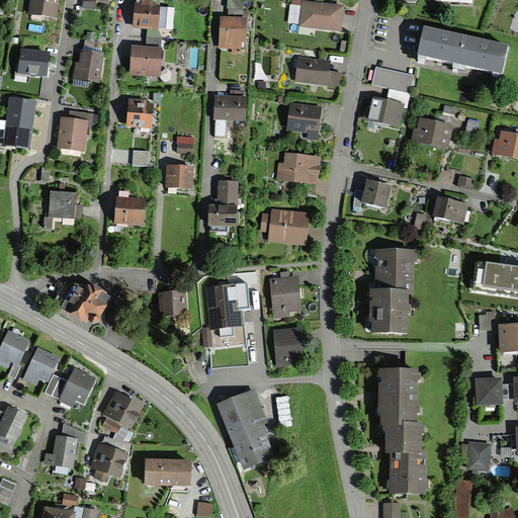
[(29,0),(27,13),(57,19),(61,0),(29,0)]
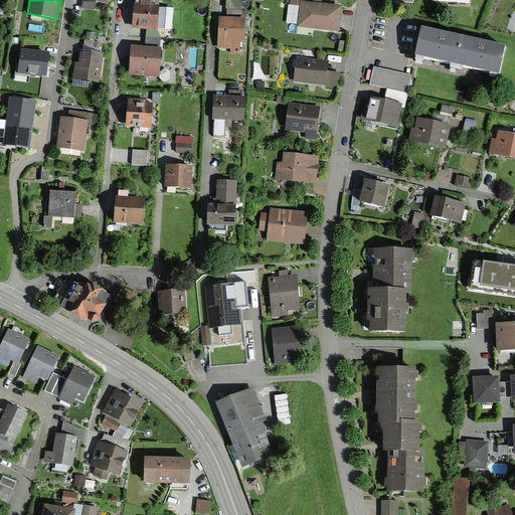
[(108,3),(108,0),(82,0),(81,7),(96,9),(97,1),(108,3)]
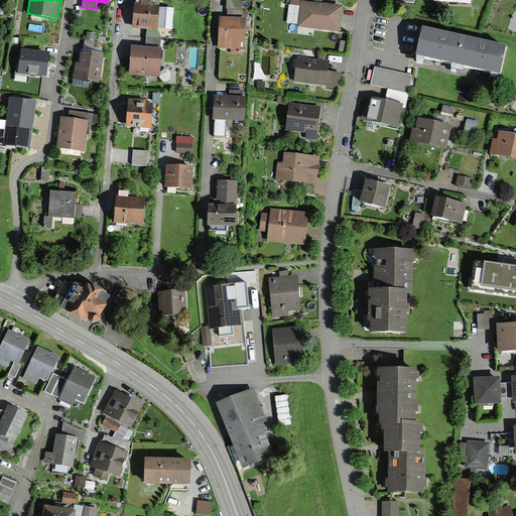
[(141,0),(141,3),(135,3),(133,28),(157,30),(158,27),(159,7),(159,4),(153,4),(153,0),(148,0),(141,0)]
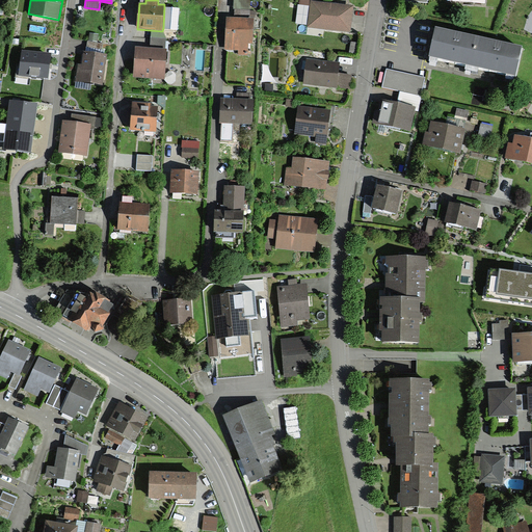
[(250,0),(234,0),(234,9),(249,10),(250,0)]
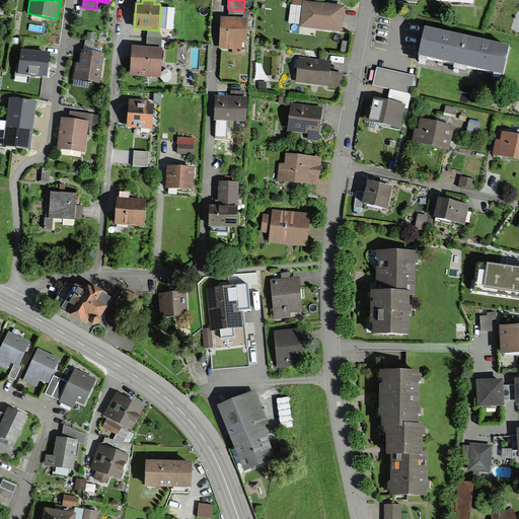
[(299,26),(342,32),(345,6),(304,0),(303,0),(291,0),(291,5),(302,6),(299,26)]
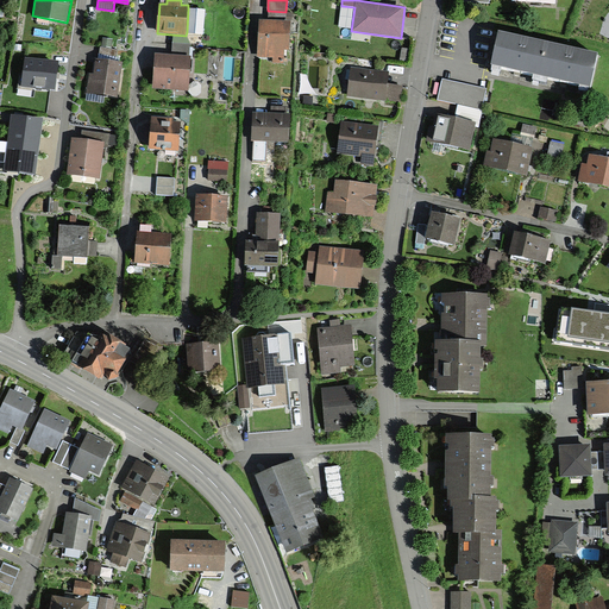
[(205,10),(188,8),(187,32),(203,33),(205,10)]
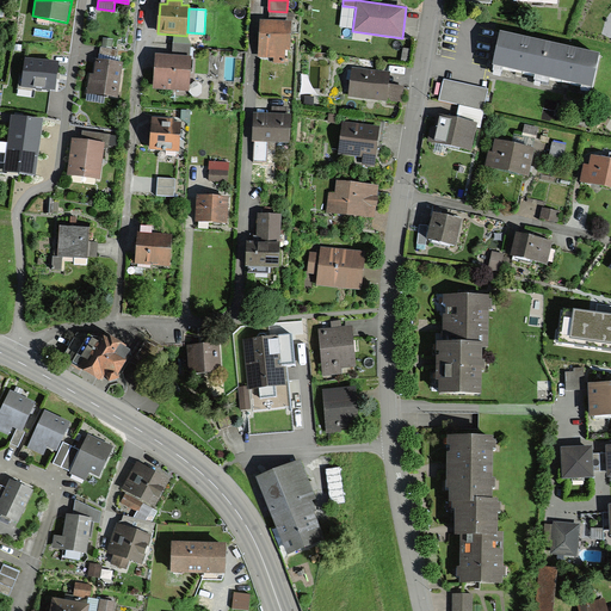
[(269,11),(267,19),(292,22),(294,12),(287,12),(269,11)]
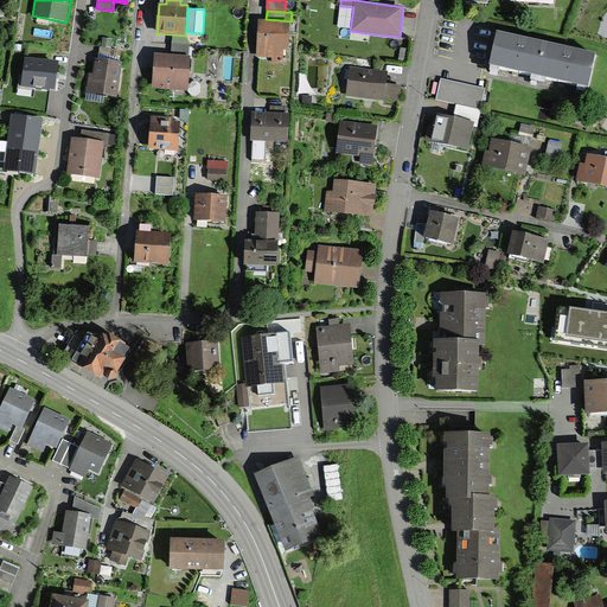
[(289,51),(291,21),(266,19),(259,19),(256,57),(270,58),(270,62),(285,63),(285,51),(289,51)]
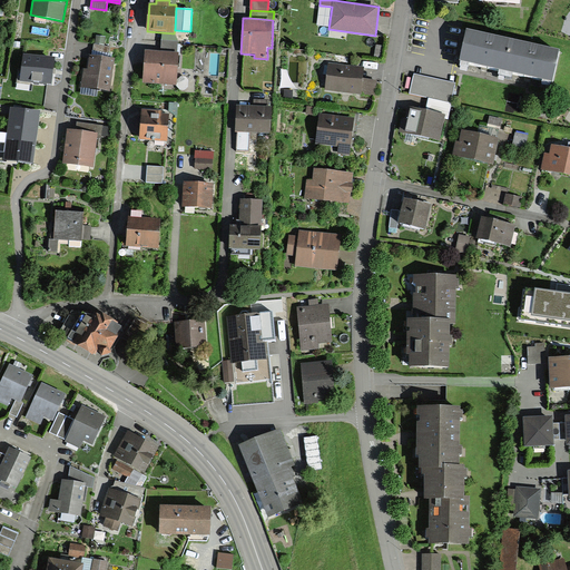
[(557,51),(465,30),(459,61),(550,81),(557,51)]
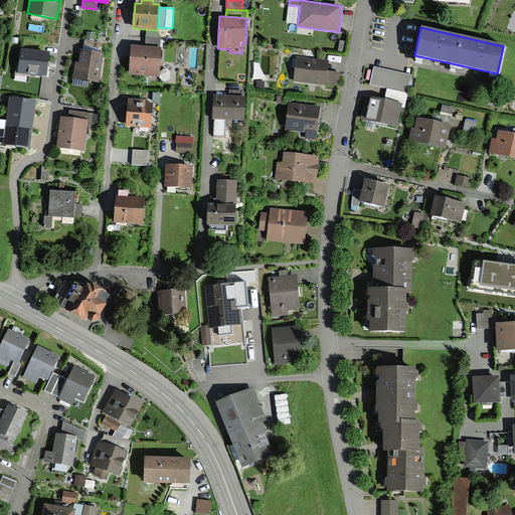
[(88,31),(87,39),(95,40),(96,33),(88,31)]
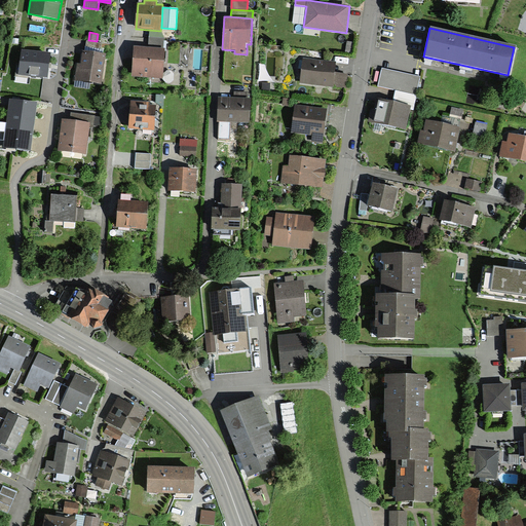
[(149,47),(135,46),(133,75),(163,78),(165,48),(162,47),(163,38),(149,37),(149,47)]
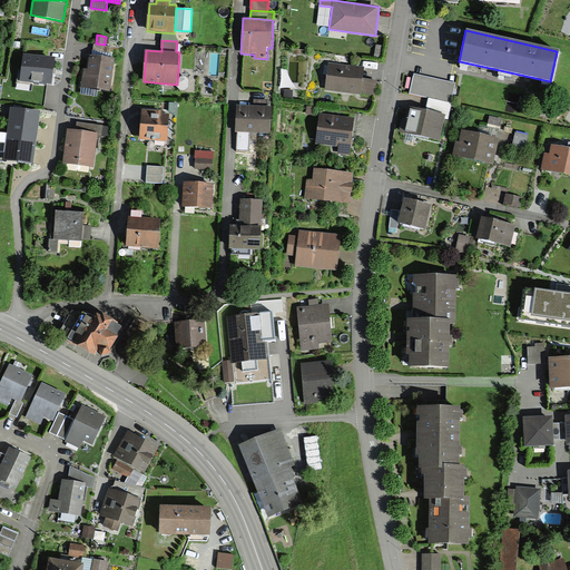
[(109,91),(115,58),(108,57),(109,47),(94,43),(91,53),(89,53),(87,68),(84,68),(80,87),(109,91)]
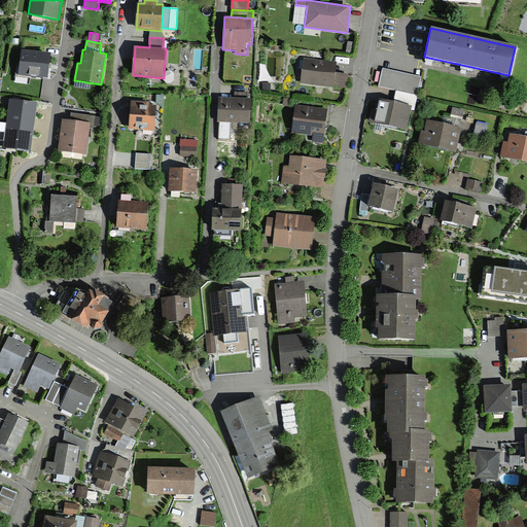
[(196,50),(197,71),(205,70),(204,50),(196,50)]
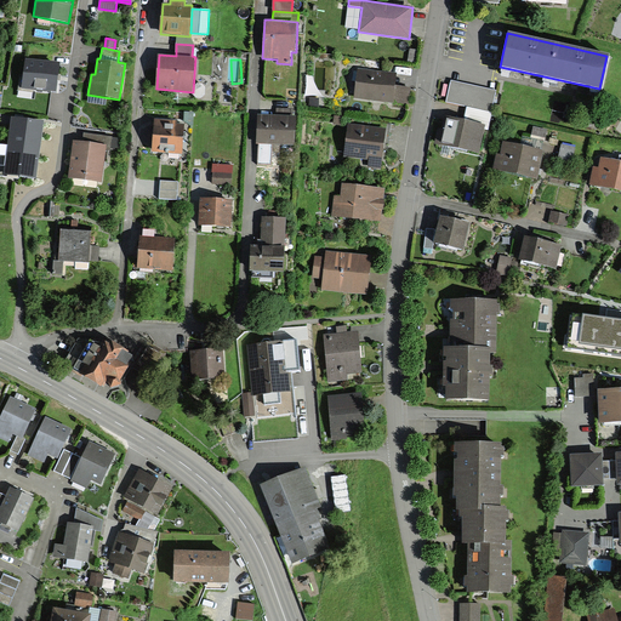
[(58,66),(27,62),(24,87),(55,91),(58,66)]
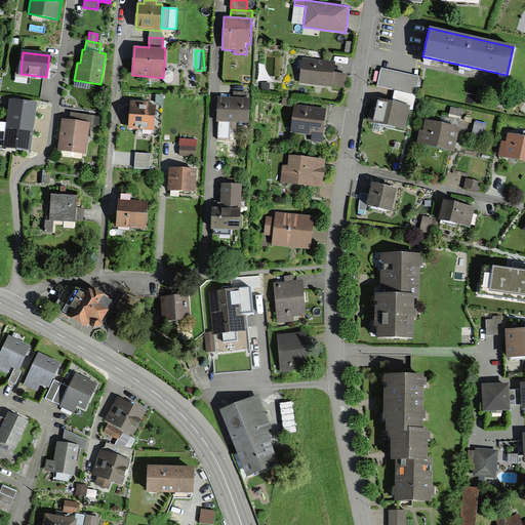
[(301,57),(298,84),(344,89),(346,72),(335,71),(336,62),(301,57)]
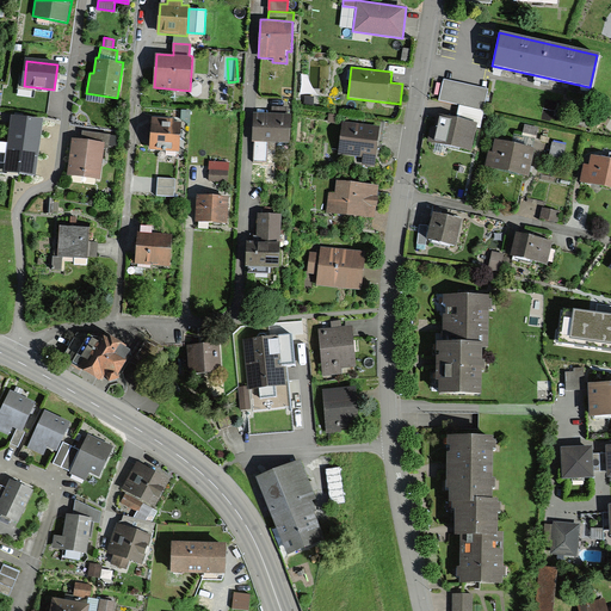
[(460,105),(483,111),(489,88),(444,79),(439,100),(460,105)]
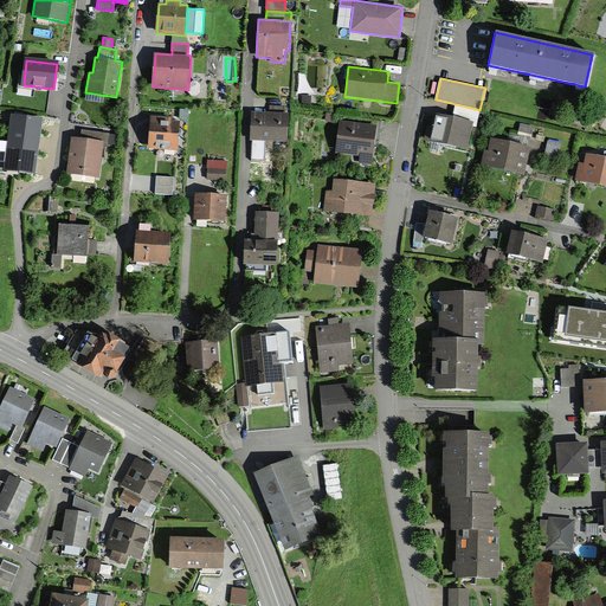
[(426,141),(466,149),(472,126),(476,127),(479,110),(456,104),(453,116),(433,113),(426,141)]
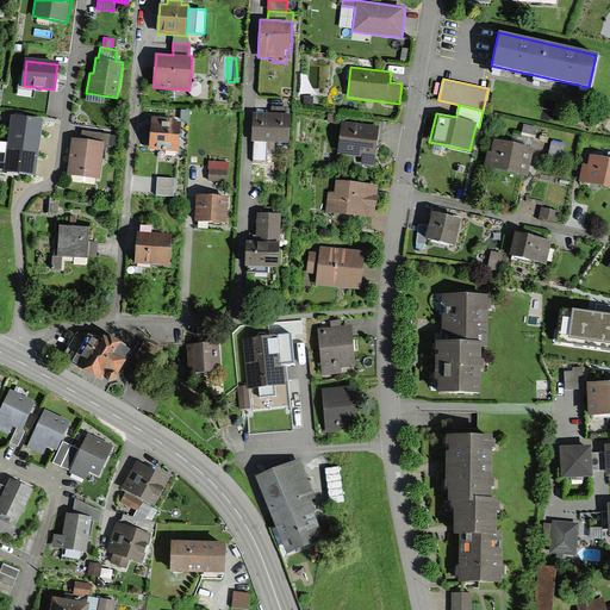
[(288,142),(291,113),(253,111),(251,139),(254,139),(253,162),(265,162),(266,141),(288,142)]
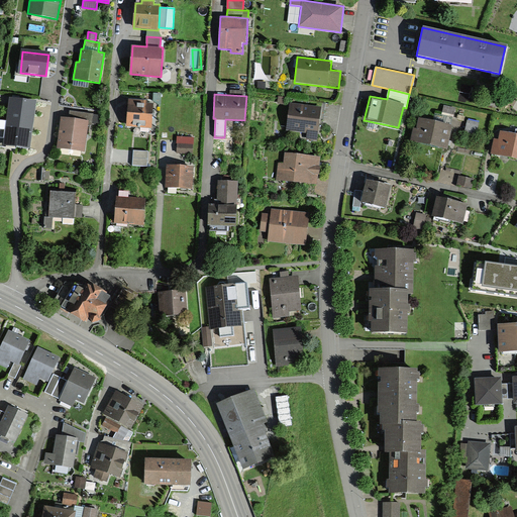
[(146,99),(129,98),(127,126),(150,127),(152,103),(146,103),(146,99)]
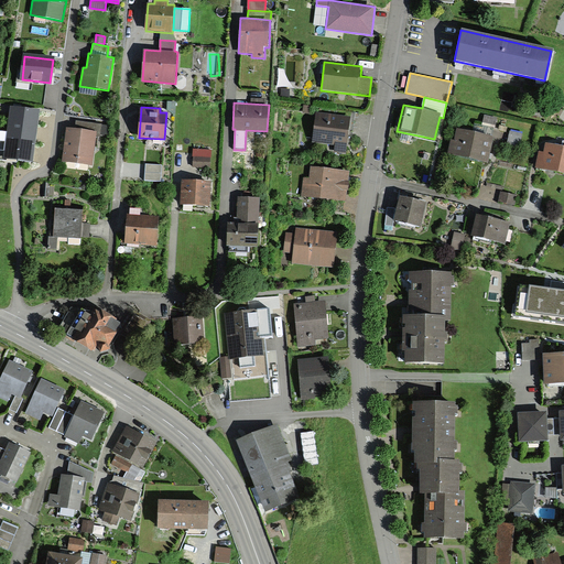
[(7,158),(31,161),(38,112),(13,109),(7,158)]
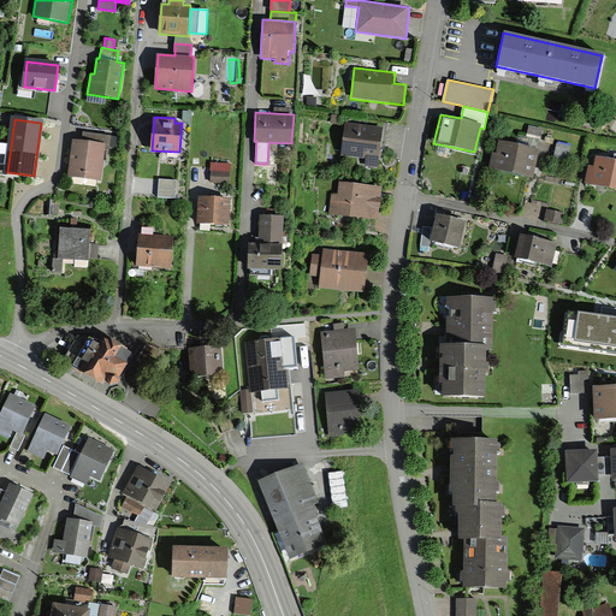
[(383,125),(345,120),(341,155),(365,159),(363,165),(378,167),(383,125)]
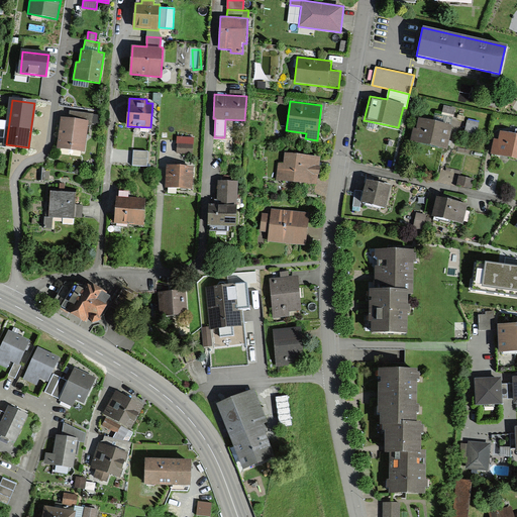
[(454,108),(444,105),(442,114),(452,116),(454,108)]
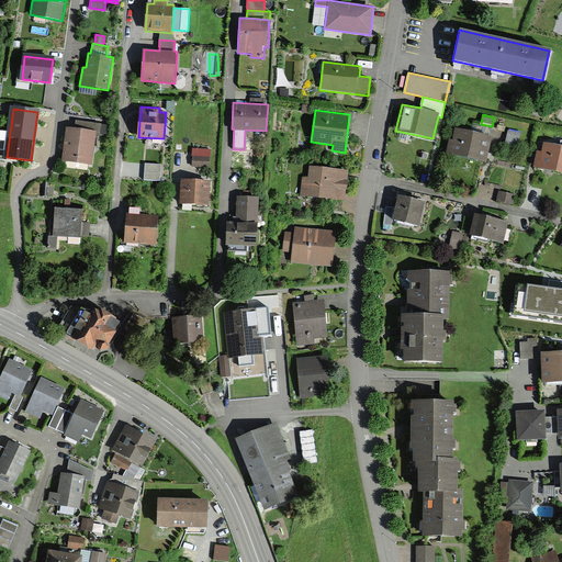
[(67,128),(63,160),(92,164),(97,132),(108,133),(109,124),(75,121),(74,128),(67,128)]
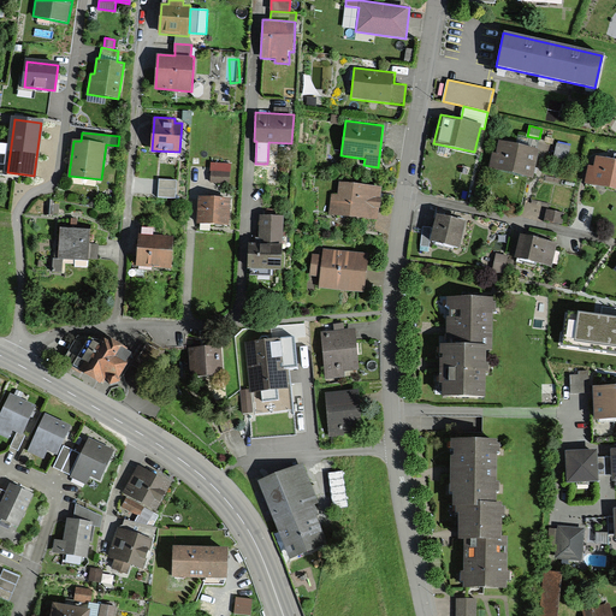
[(532,177),(539,148),(499,138),(496,153),(492,152),(489,167),(532,177)]
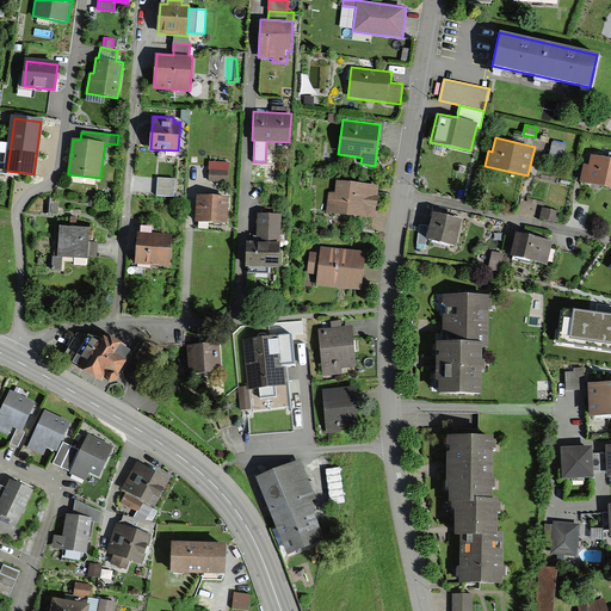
[(562,159),(566,144),(551,141),(548,155),(562,159)]
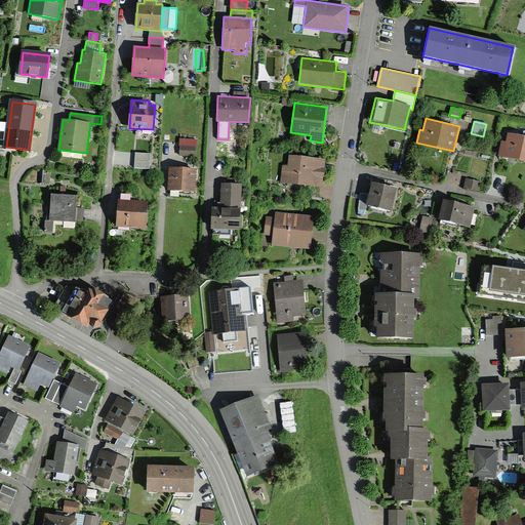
[(524,160),(524,131),(524,135),(508,132),(507,143),(501,142),(498,156),(524,160)]
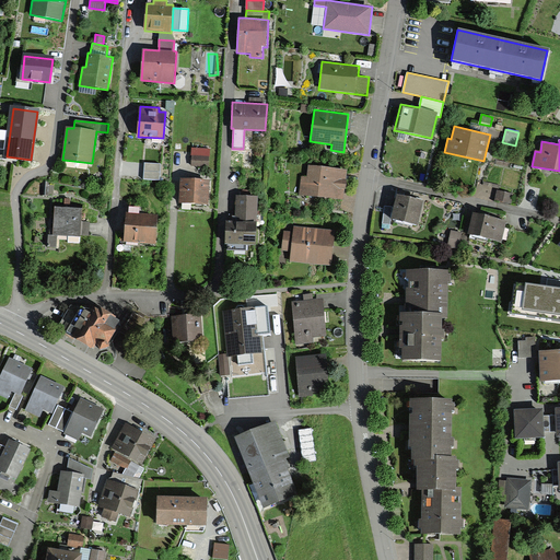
[(206,153),(191,152),(191,167),(205,168),(206,153)]
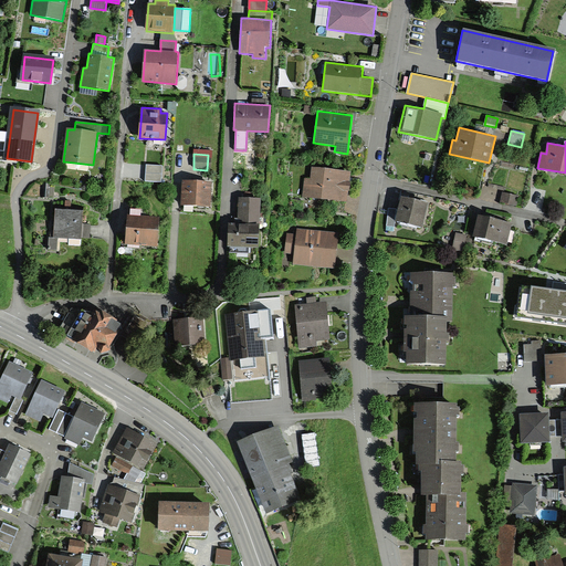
[(161,182),(163,165),(147,164),(145,180),(161,182)]
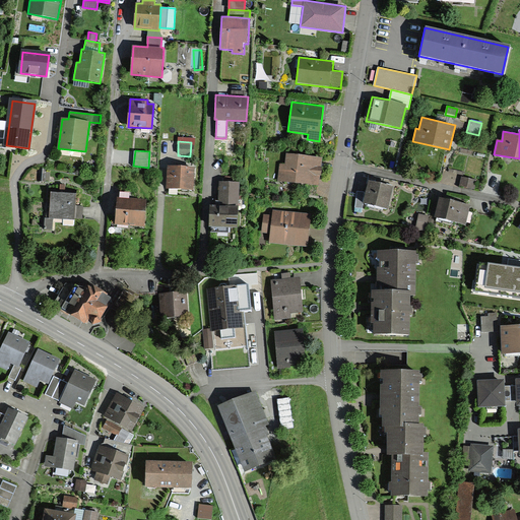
[(279,181),(318,186),(322,159),(288,154),(286,166),(281,165),(279,181)]
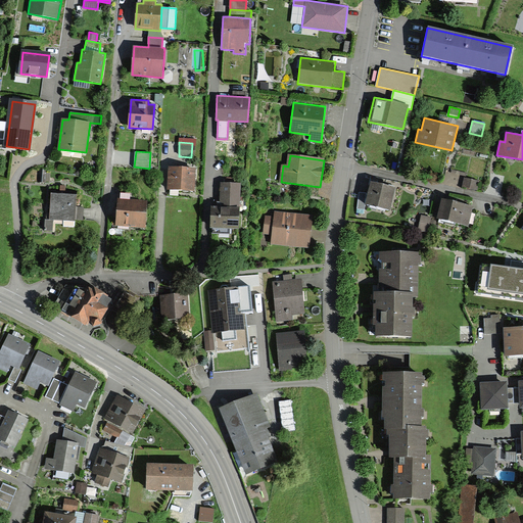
[(191,191),(192,172),(169,171),(169,191),(191,191)]
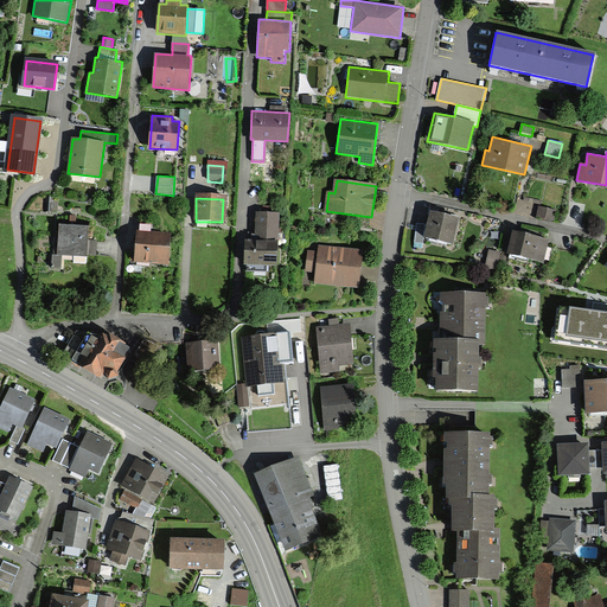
[(44,210),(53,210),(55,199),(44,199),(44,210)]
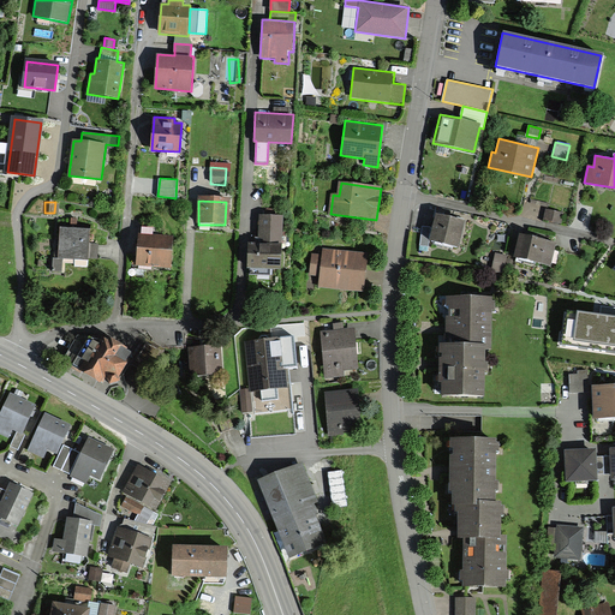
[(559,224),(561,212),(547,209),(545,221),(559,224)]
